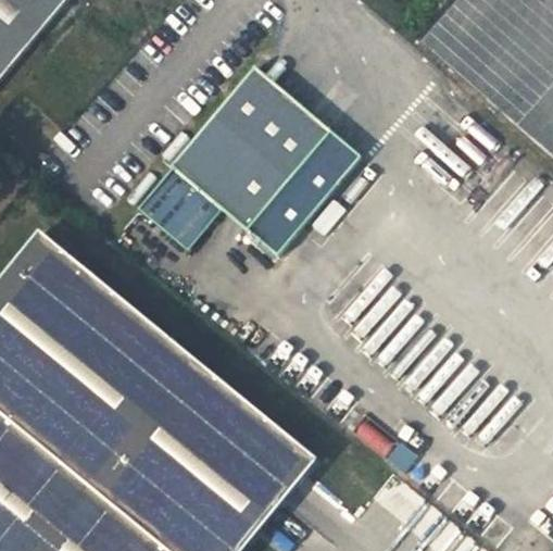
[(0,73),(62,0),(0,0),(0,73)]
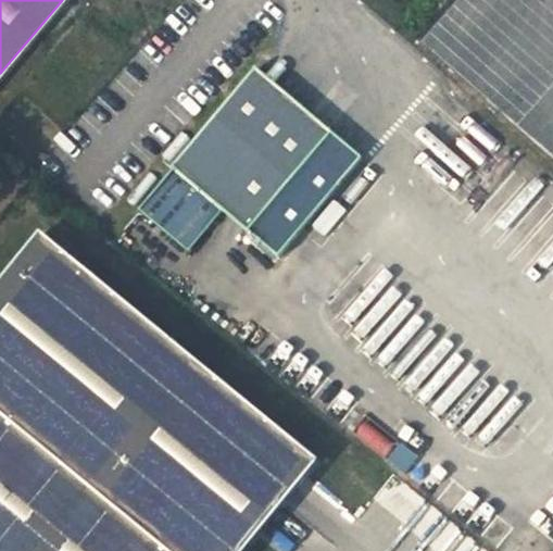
[(254,63),(170,163),(171,164),(221,205),(277,252),(360,154),(254,63)]
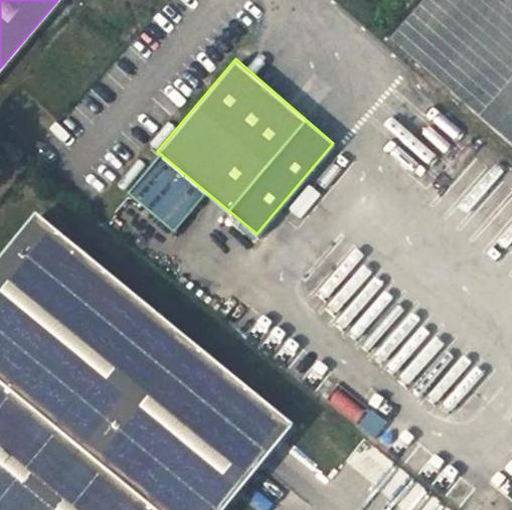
[(204,190),(158,152),(126,190),(172,228),(204,190)]
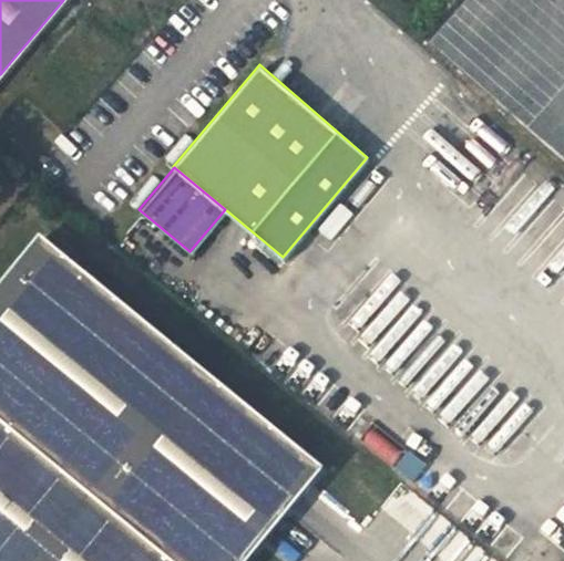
[(245,560),(324,466),(40,232),(0,280),(0,560),(245,560)]
